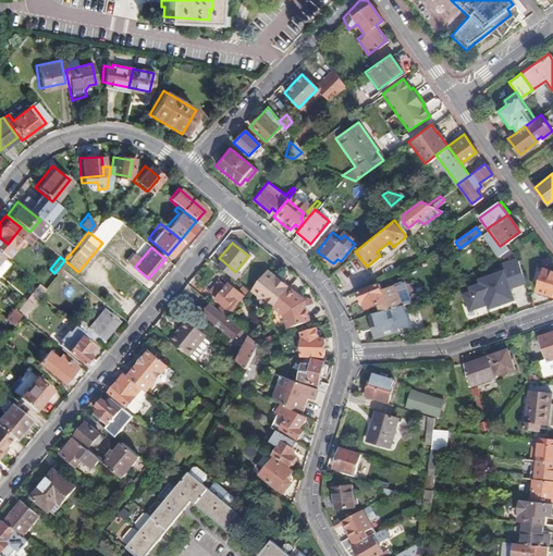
[(458,291),(464,311),(486,305),(487,309),(513,303),(510,287),(523,284),(515,258),(498,262),(500,271),(475,279),(476,285),(458,291)]
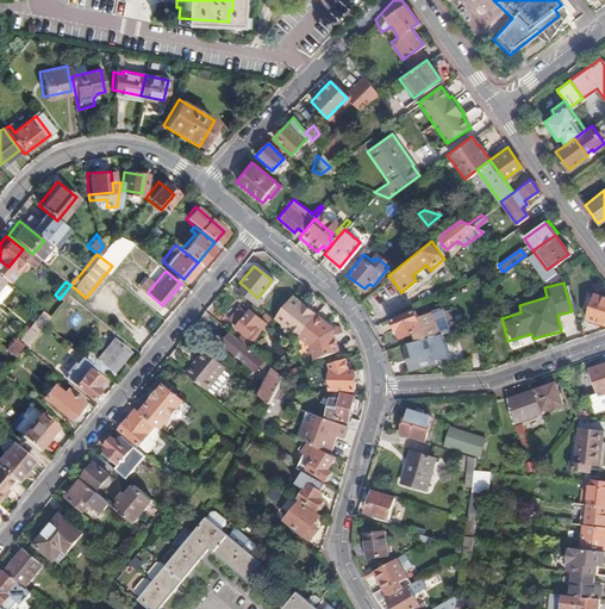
[(257,298),(244,286),(239,292),(255,305),(260,299),(257,298)]
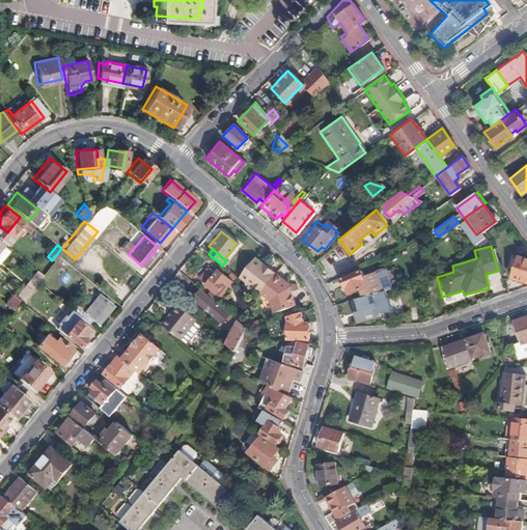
[(526,258),(516,255),(509,278),(526,282),(526,281),(526,258)]
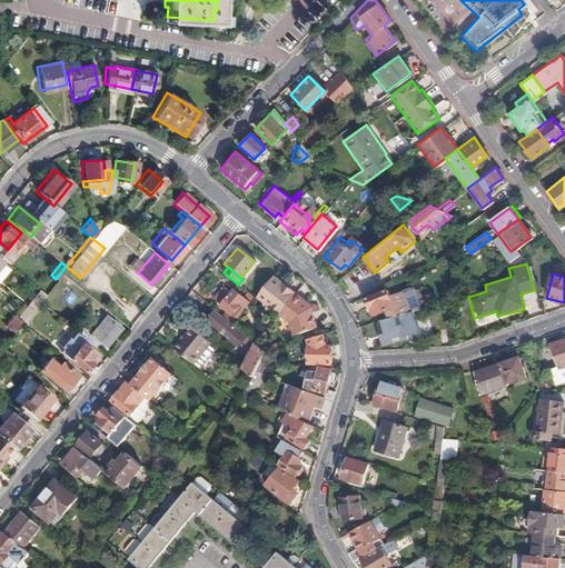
[(273,275),(255,296),(261,300),(261,307),(271,304),(279,310),(294,292),(273,275)]
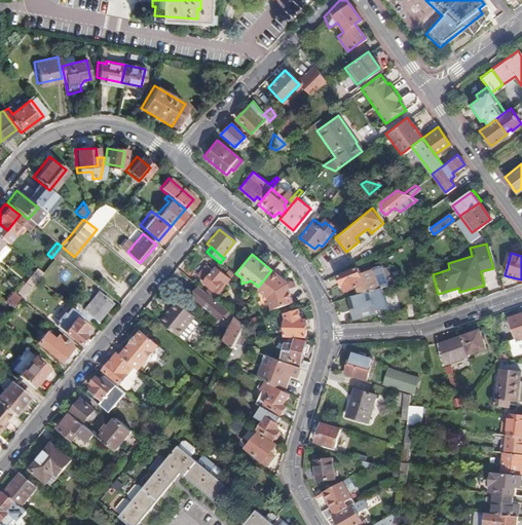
[(499,264),(507,266),(509,255),(502,254),(499,264)]
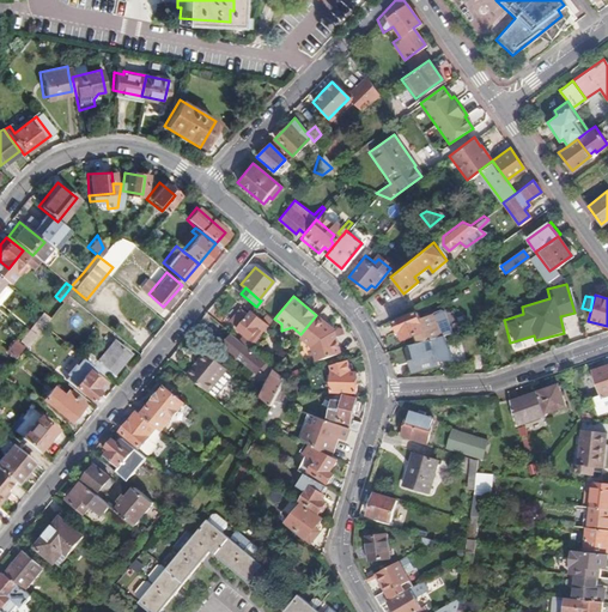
[(243,316),(245,314),(237,308),(226,320),(235,327),(243,316)]
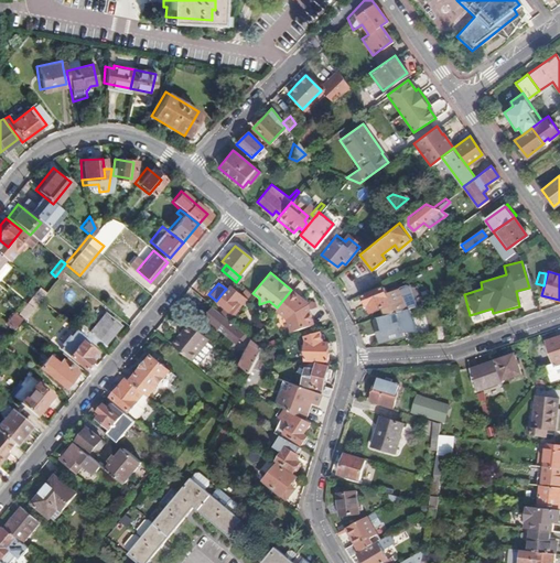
[(385,305),(390,313),(391,313),(407,309),(394,283),(383,289),(380,285),(359,296),(365,306),(367,305),(372,312),(381,307),(385,305)]
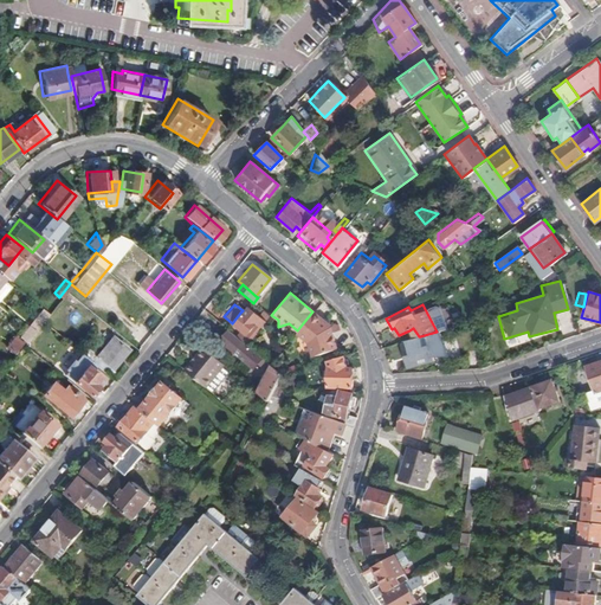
[(243,310),(240,313),(232,323),(231,324),(243,334),(239,339),(246,346),(254,335),(249,330),(258,317),(245,307),(243,310)]
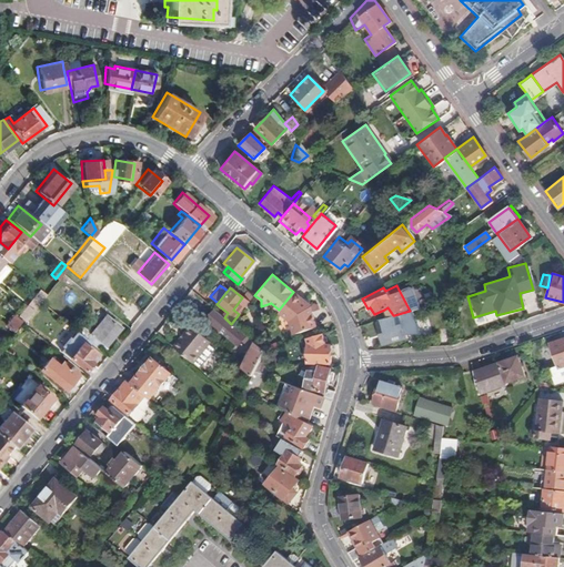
[(279,310),(289,319),(293,332),(315,325),(309,306),(306,305),(305,306),(300,303),(302,300),(293,292),(279,310)]
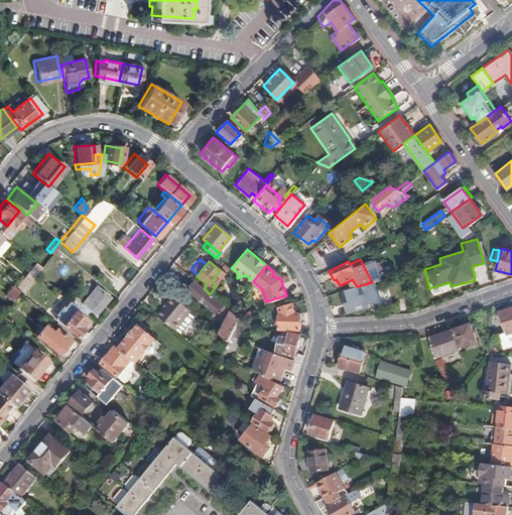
[(226,275),(220,270),(212,281),(217,285),(226,275)]
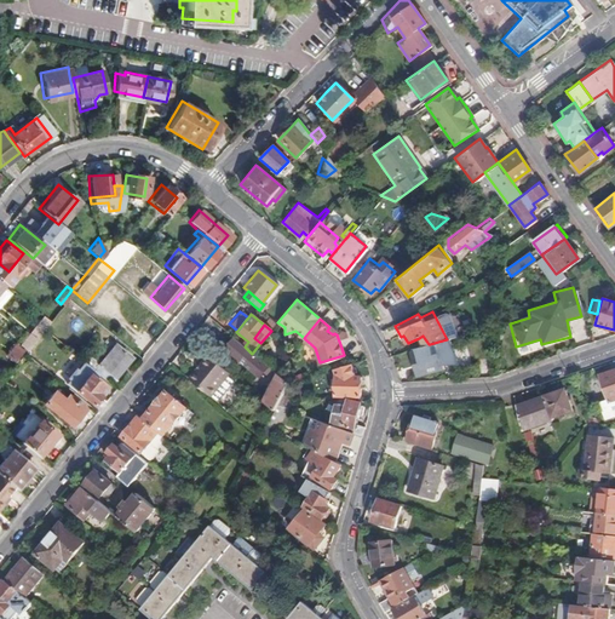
[(16,343),(23,349),(33,337),(26,332),(16,343)]
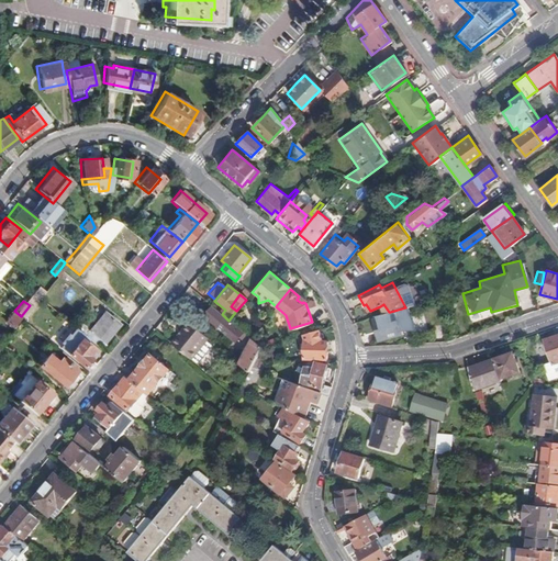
[(222,314),(211,305),(202,315),(233,341),(237,336),(244,341),(248,336),(229,321),(222,314)]
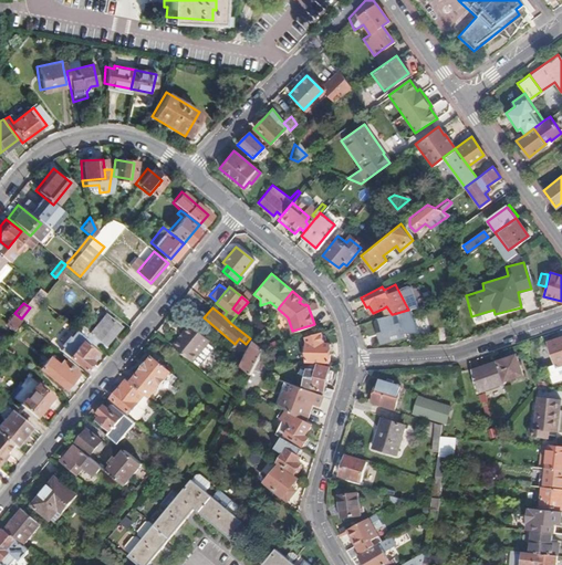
[(410,317),(409,310),(408,310),(393,314),(394,316),(396,326),(401,325),(398,321),(410,317)]
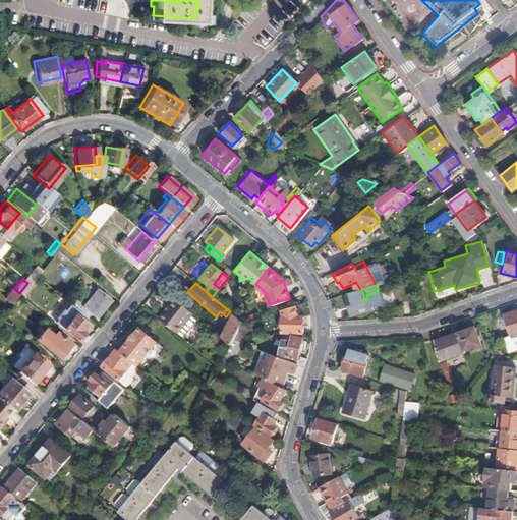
[(9,289),(3,297),(9,302),(16,294),(9,289)]
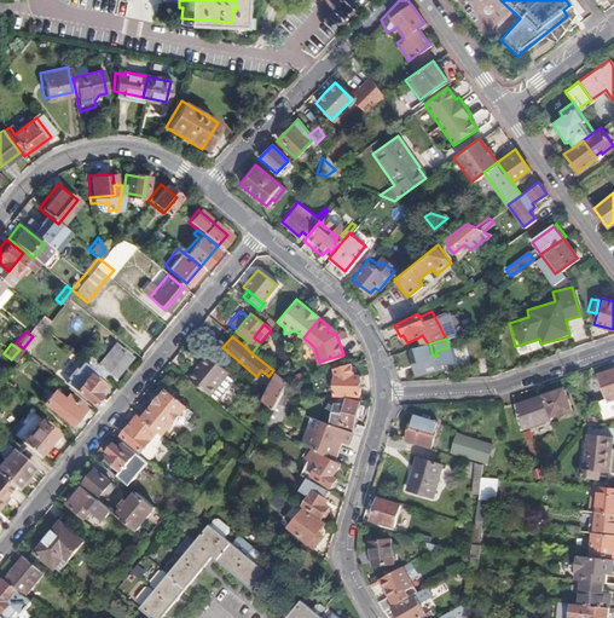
[(113,346),(99,363),(113,374),(126,357),(113,346)]
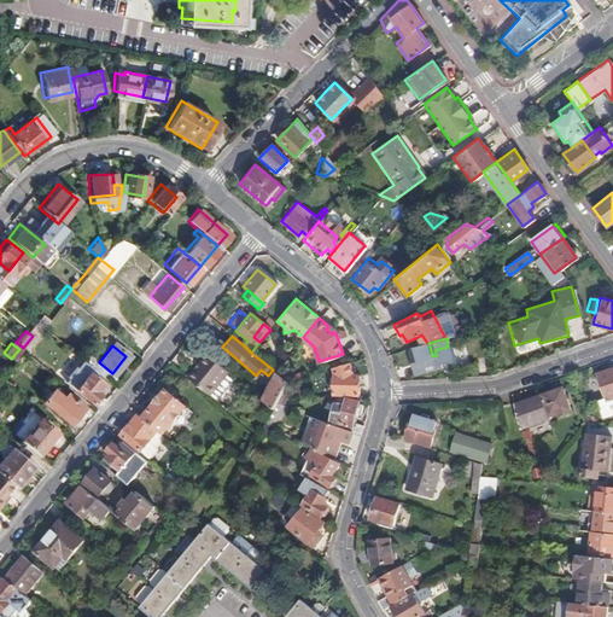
[(439,367),(437,355),(432,356),(430,345),(407,351),(413,373),(439,367)]
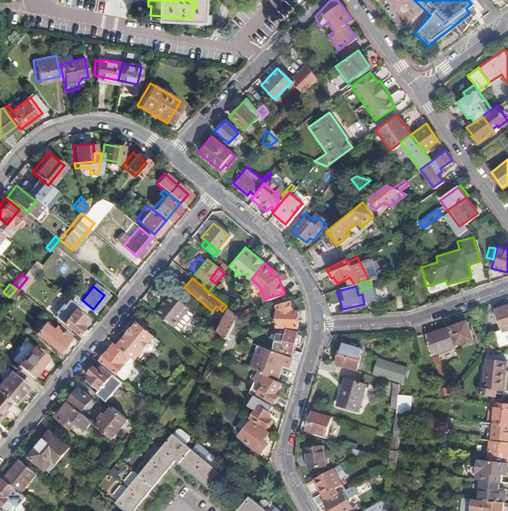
[(160,304),(155,312),(167,322),(172,326),(186,309),(188,307),(170,292),(163,301),(165,302),(162,306),(160,304)]
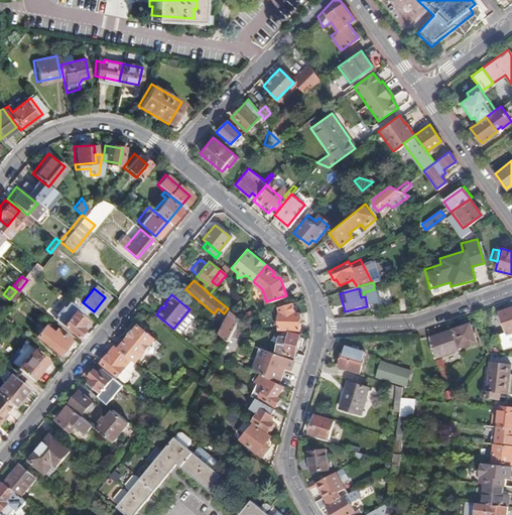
[(51,317),(60,325),(72,310),(76,313),(79,309),(67,299),(60,306),(58,305),(53,312),(54,313),(51,317)]
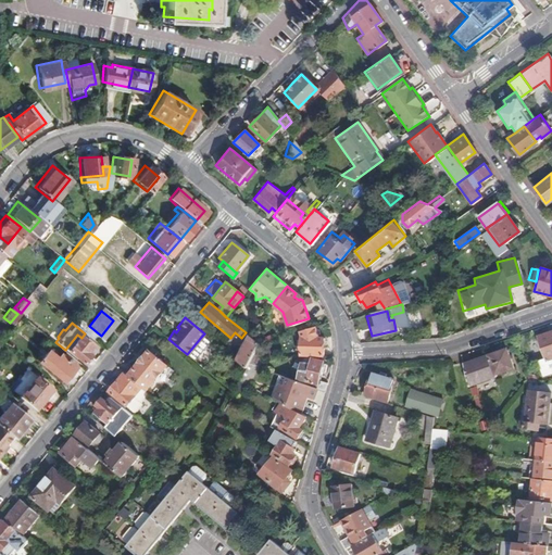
[(551,330),(535,337),(543,358),(551,355),(551,330)]
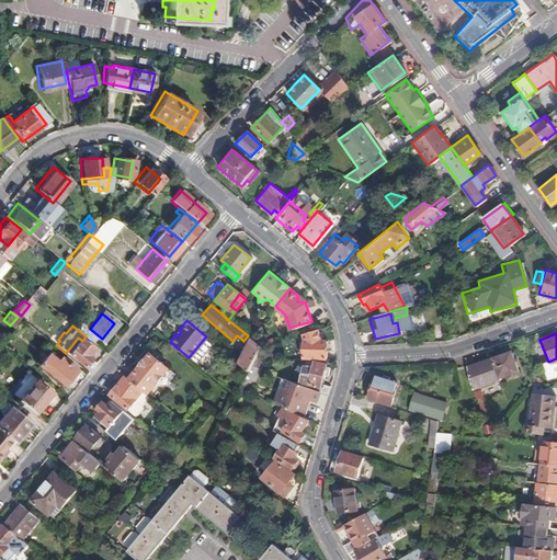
[(78,338),(66,353),(80,365),(92,350),(82,341),(78,338)]
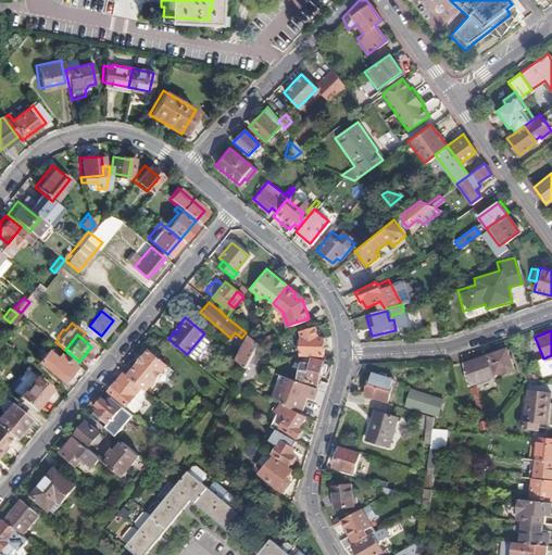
[(248,335),(235,358),(246,367),(247,364),(251,355),(255,349),(258,342),(248,335)]
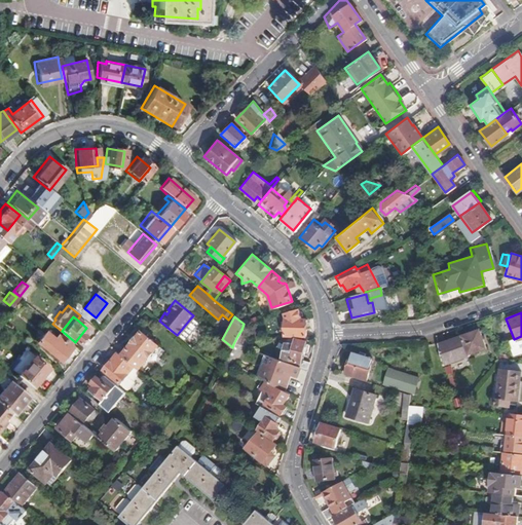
[(191,317),(177,335),(183,340),(197,323),(191,317)]
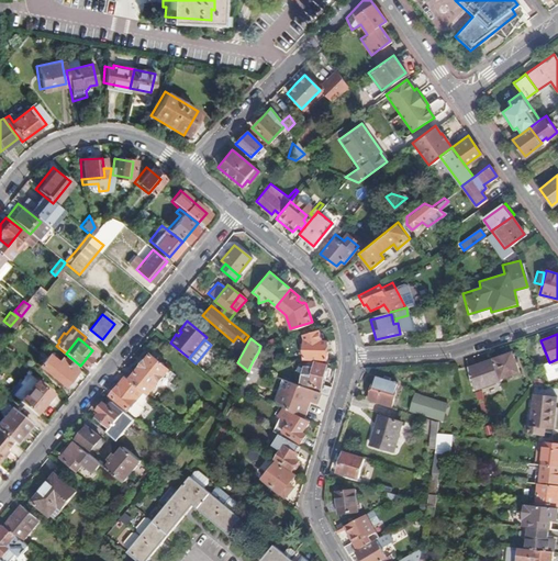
[(301,341),(301,358),(324,359),(324,341),(301,341)]
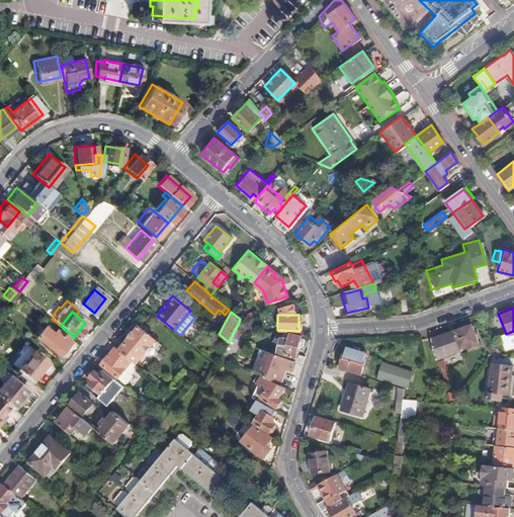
[(468,324),(451,330),(457,348),(475,342),(468,324)]
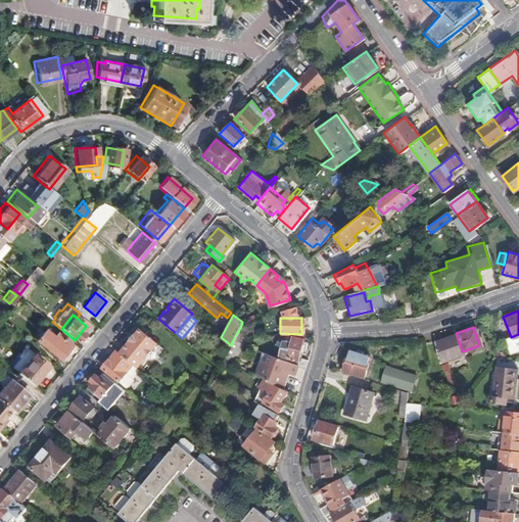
[(43,329),(35,338),(56,357),(67,343),(55,332),(52,336),(43,329)]
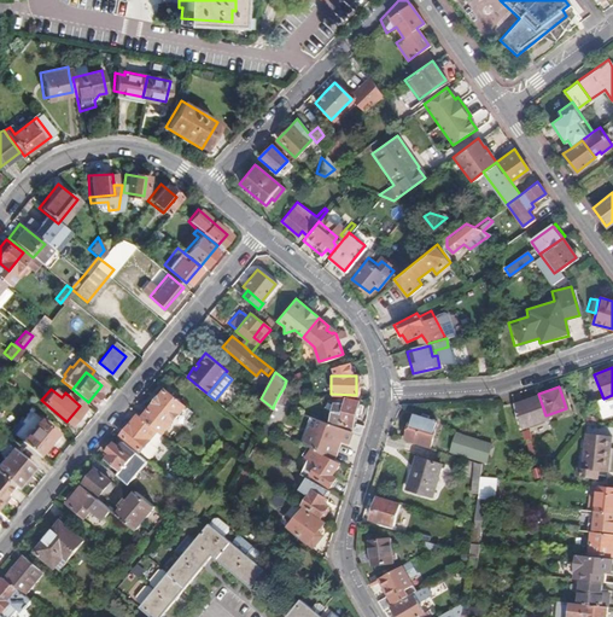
[(151,426),(159,434),(182,405),(163,389),(140,417),(151,426)]
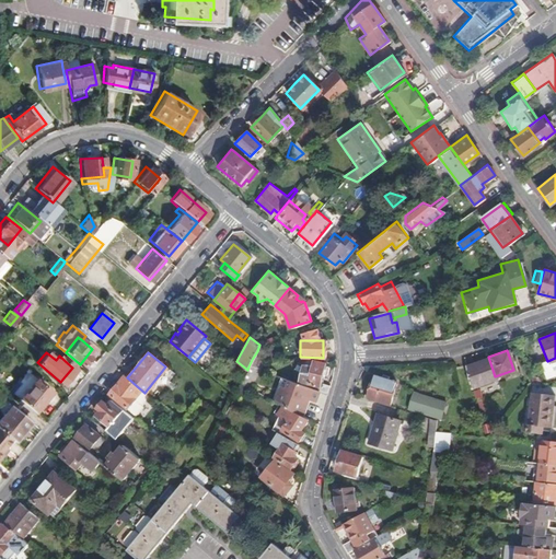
[(488,357),(462,367),(465,379),(467,387),(496,379),(495,376),(488,357)]
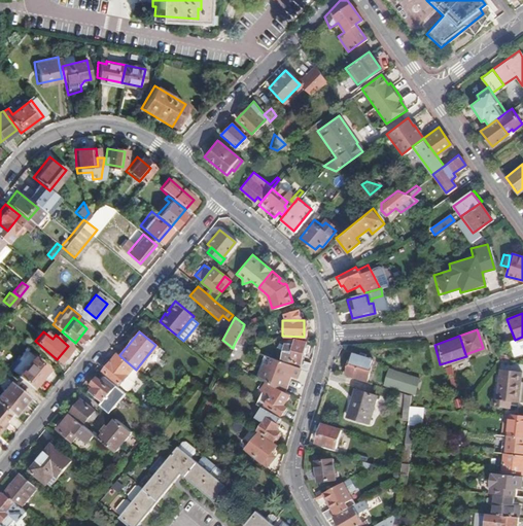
[(238,337),(234,345),(242,348),(247,337),(238,337)]
